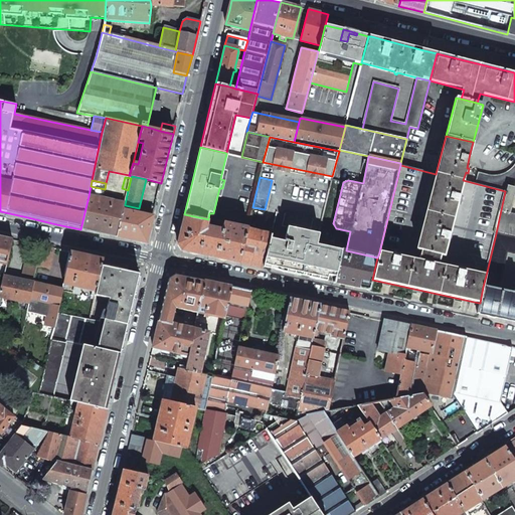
[(505,191),(496,233),(514,236),(514,214),(509,213),(514,191),(514,187),(506,186),(505,191)]
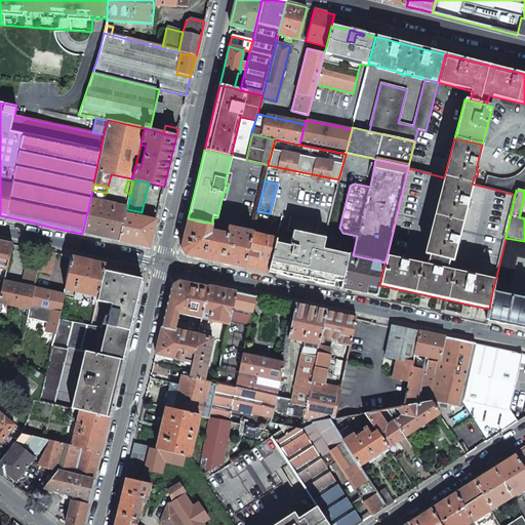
[(90,200),(82,234),(103,238),(119,241),(125,213),(127,209),(127,208),(90,200)]
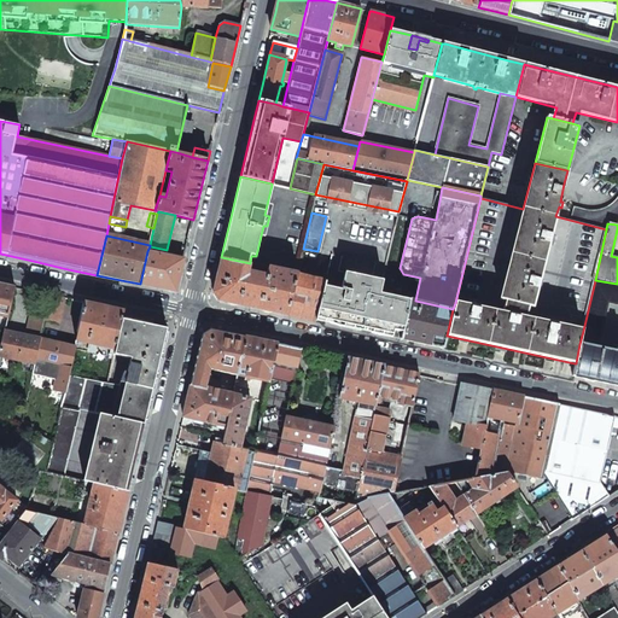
[(147,251),(140,284),(161,289),(176,291),(184,261),(147,251)]
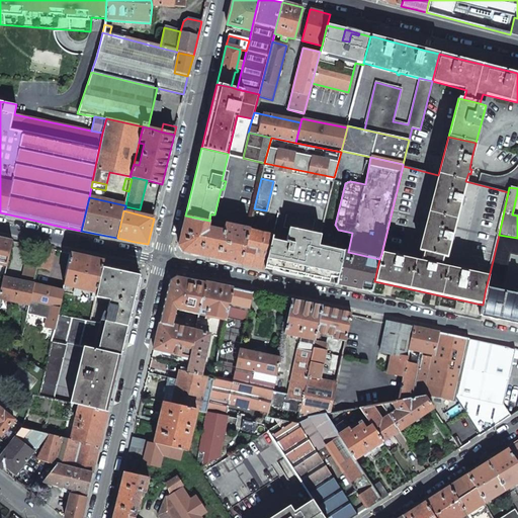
[(289,229),(285,243),(272,240),(265,269),(288,274),(301,277),(303,274),(311,276),(318,245),(320,236),(312,234),(315,221),(286,214),(283,228),(289,229)]
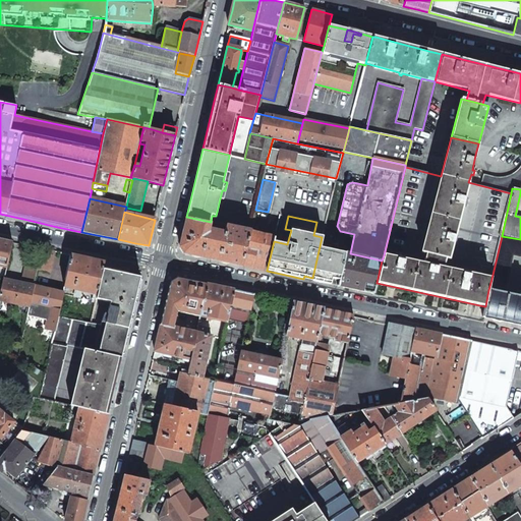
[(211,222),(186,217),(180,246),(183,253),(215,259),(241,266),(250,232),(250,231),(226,226),(224,233),(209,229),(211,222)]
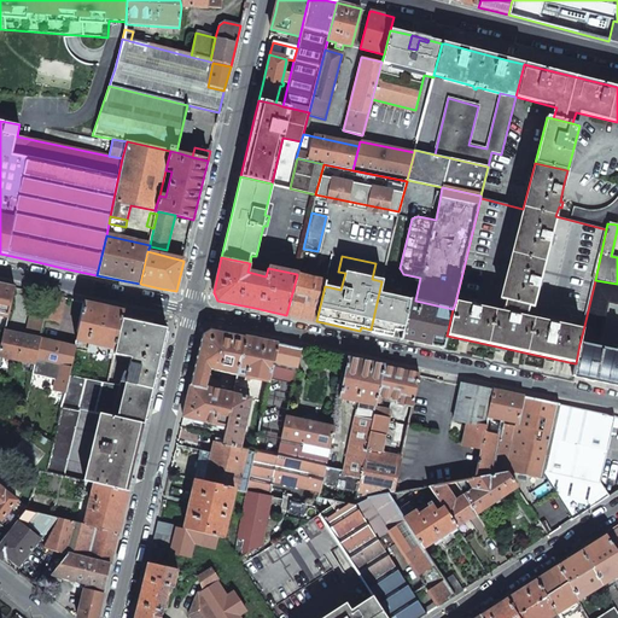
[(297,275),(286,315),(304,319),(316,321),(325,286),(326,281),(297,275)]
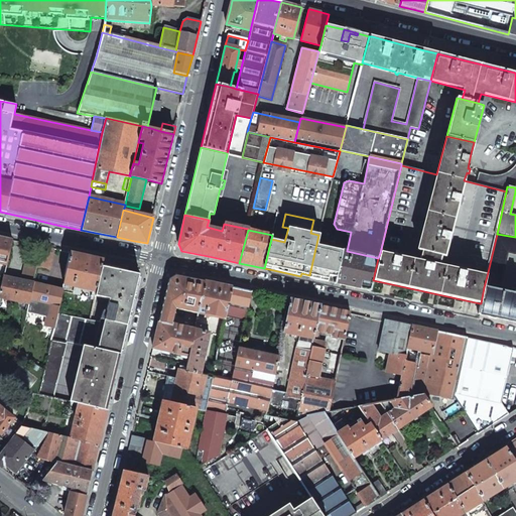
[(487,276),(484,287),(499,290),(508,253),(515,254),(515,237),(497,234),(487,276)]
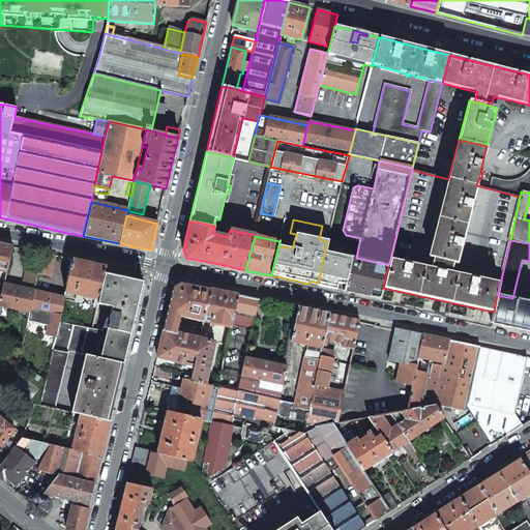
[(0,244),(0,271),(6,272),(11,247),(2,245),(0,244)]
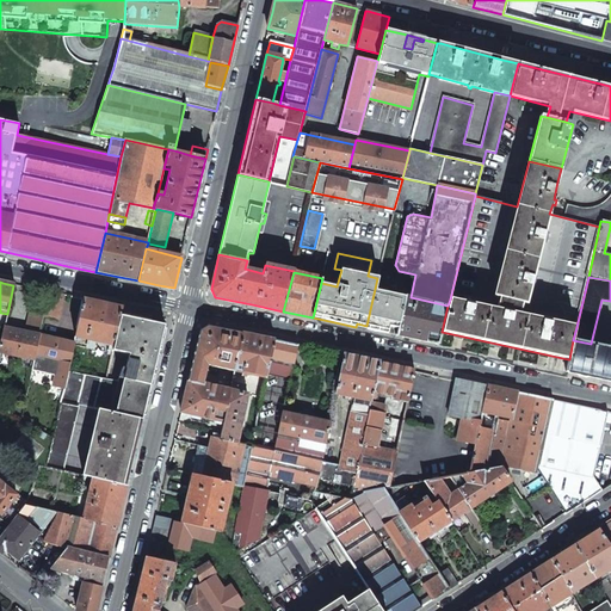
[(384,329),(387,329),(386,333),(397,335),(406,296),(375,289),(366,326),(365,328),(378,332),(380,328),(384,329)]
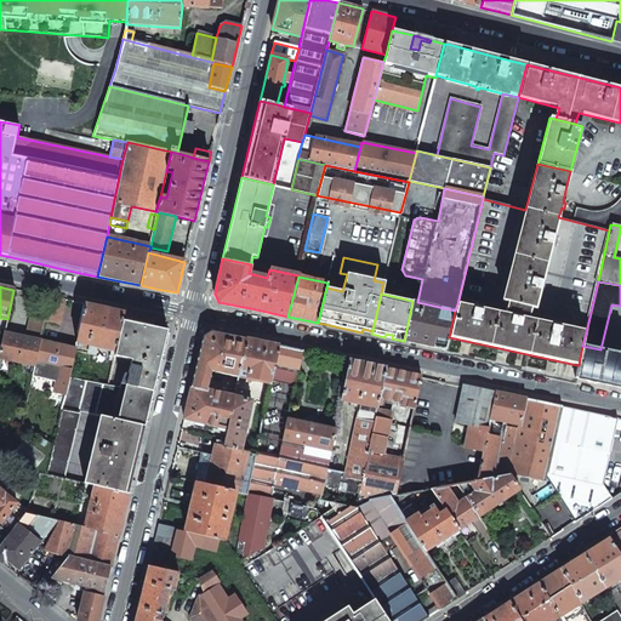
[(50,297),(44,324),(58,326),(64,301),(50,297)]
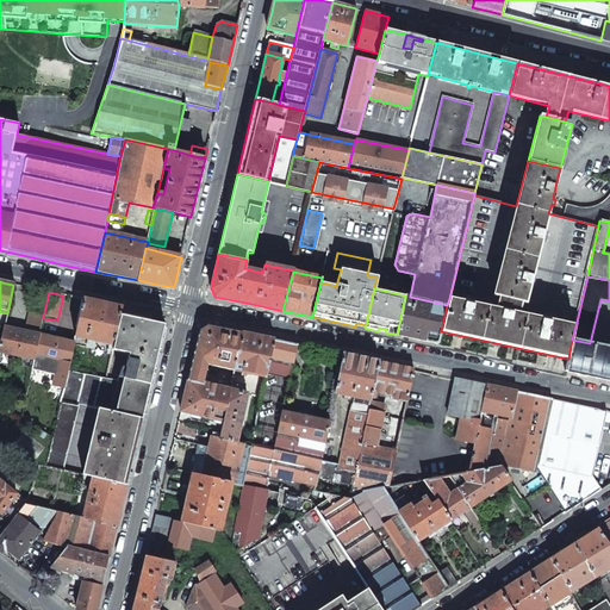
[(405,296),(397,335),(418,340),(439,344),(441,331),(447,305),(410,297),(405,296)]
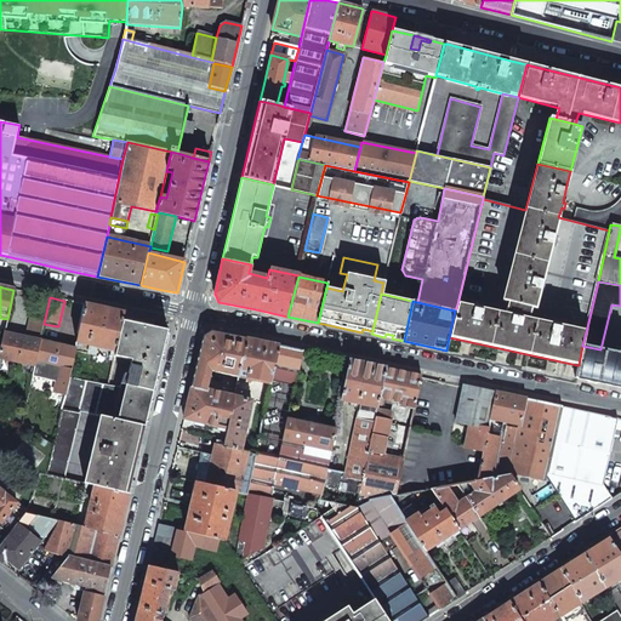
[(86,305),(77,343),(117,352),(123,323),(125,313),(110,311),(86,305)]
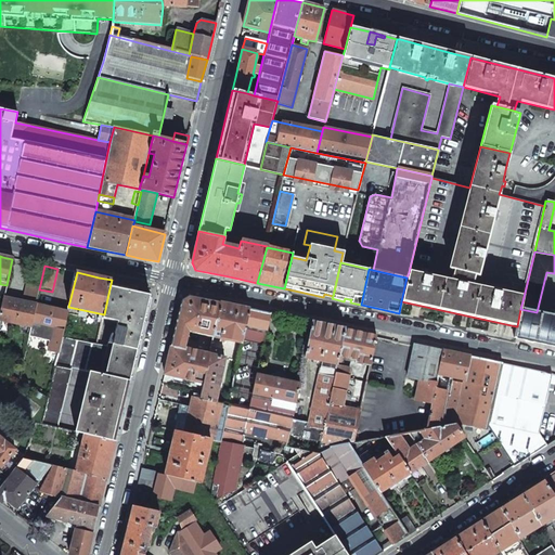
[(107,346),(101,375),(126,382),(129,382),(144,321),(142,321),(147,296),(110,288),(104,314),(103,319),(118,322),(115,335),(112,334),(107,346)]
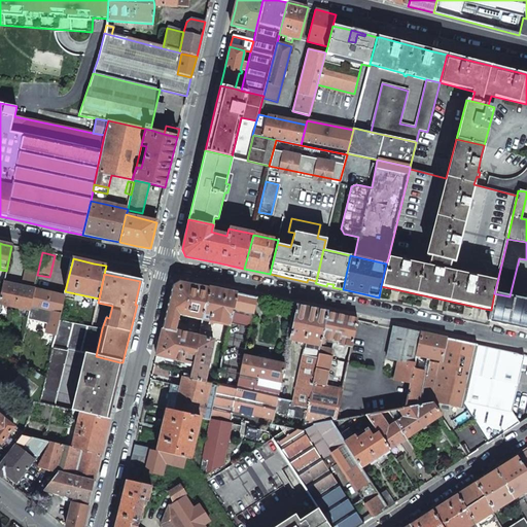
[(173,285),(162,328),(175,331),(179,315),(203,320),(209,287),(186,282),(179,281),(173,285)]
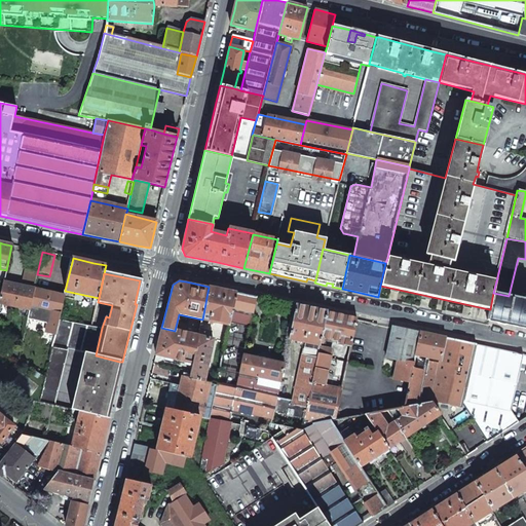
[(4,283),(0,301),(0,304),(29,311),(34,290),(4,283)]
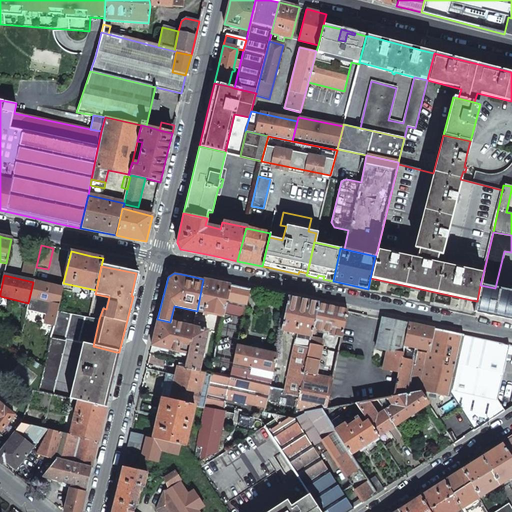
[(203,279),(197,311),(203,312),(202,315),(206,315),(207,313),(222,316),(223,313),(229,285),(213,281),(203,279)]
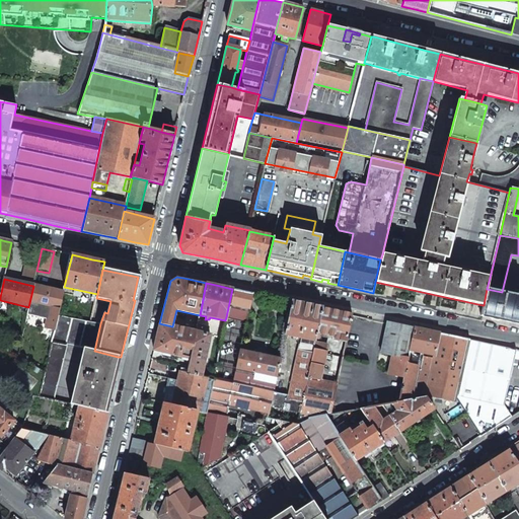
[(28,307),(26,315),(48,320),(46,329),(54,331),(58,314),(63,292),(33,286),(28,307)]
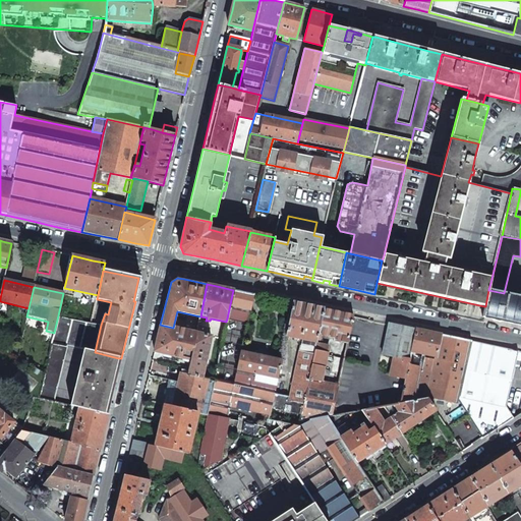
[(247,323),(253,294),(241,291),(233,290),(227,319),(247,323)]
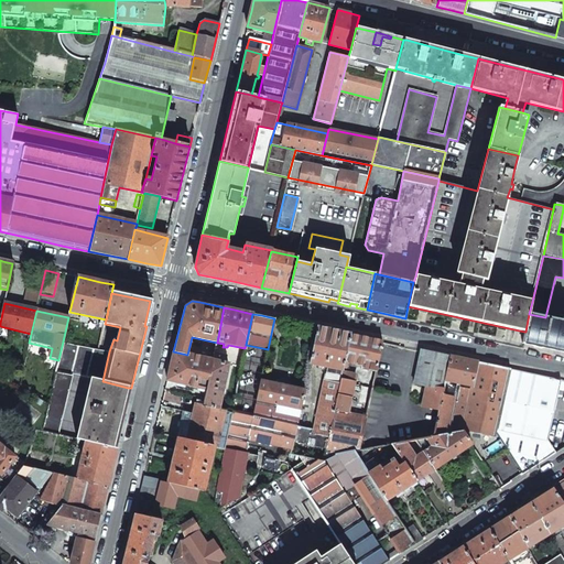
[(525,332),(522,343),(559,350),(563,351),(563,322),(545,317),(529,314),(525,332)]
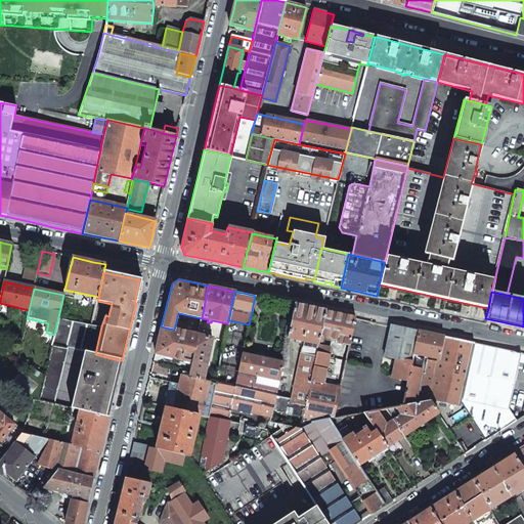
[(295,304),(288,337),(301,340),(301,342),(304,343),(304,340),(318,343),(318,342),(325,311),(316,309),(295,304)]
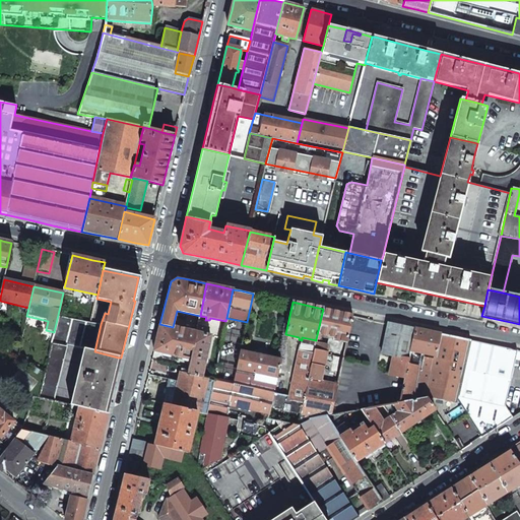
[(316,339),(319,339),(321,334),(335,337),(334,340),(346,343),(352,315),(332,311),(323,309),(316,339)]
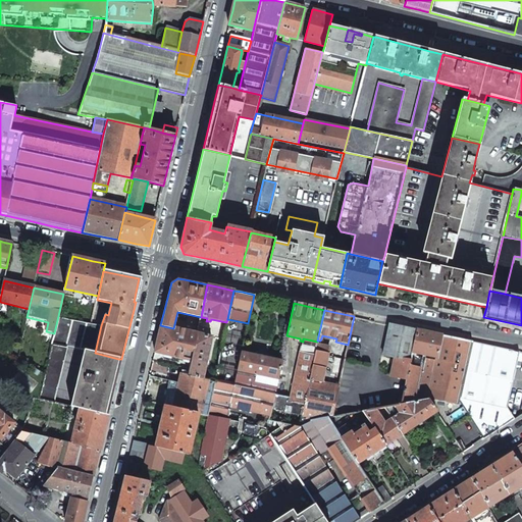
[(85,351),(95,353),(101,325),(92,324),(58,316),(54,333),(52,343),(67,347),(85,351)]
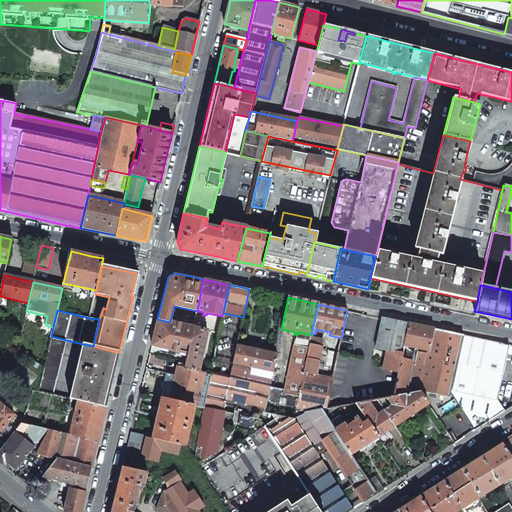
[(382,317),(376,348),(377,349),(374,363),(384,366),(383,369),(395,371),(394,376),(397,377),(409,323),(382,317)]
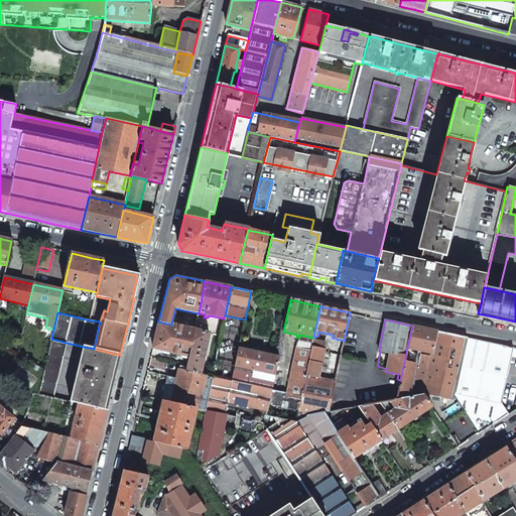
[(152,348),(185,356),(184,358),(188,359),(195,330),(171,325),(158,321),(153,344),(152,348)]
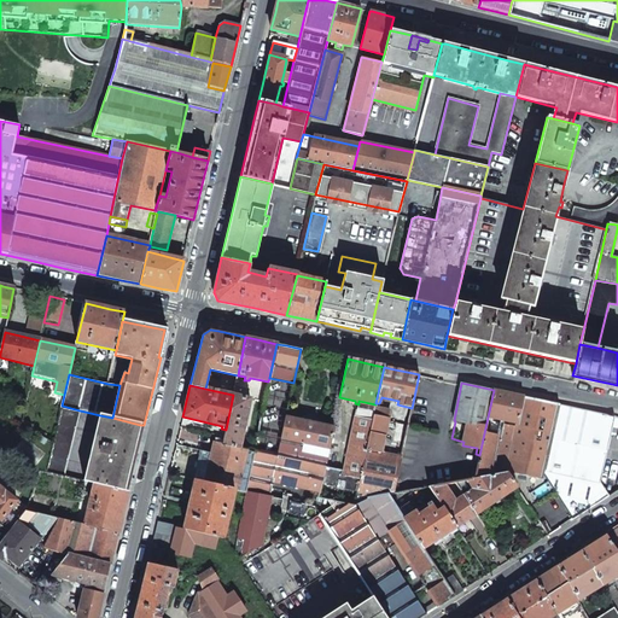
[(225,437),(222,444),(240,448),(250,398),(246,397),(249,389),(234,386),(233,395),(226,430),(225,437)]
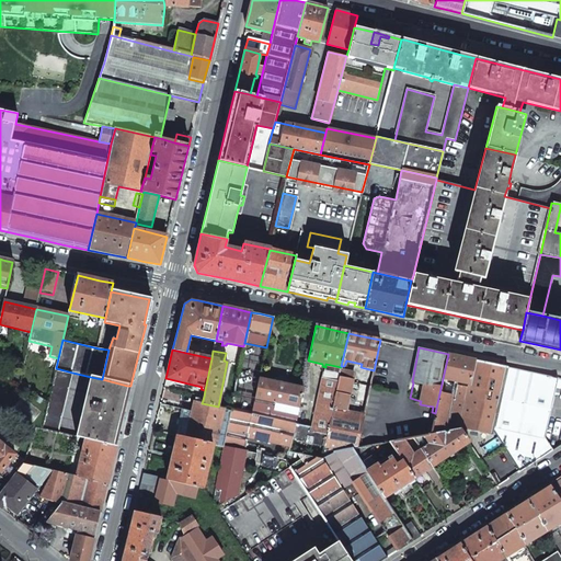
[(435,413),(432,434),(460,428),(468,442),(482,433),(492,435),(493,431),(495,418),(507,367),(492,364),(460,357),(448,354),(435,413)]
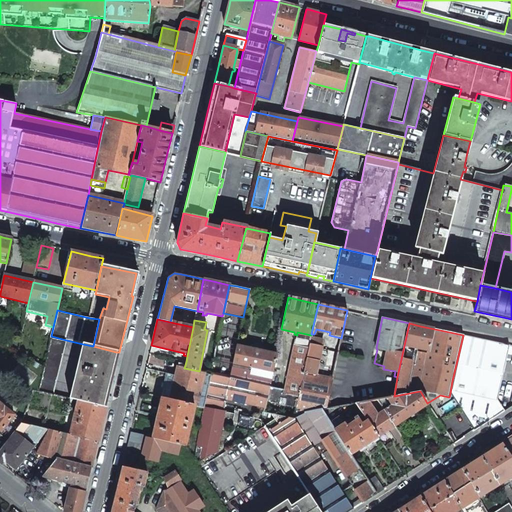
[(497,399),(508,348),(508,345),(502,343),(463,335),(452,381),(450,393),(474,430),(505,410),(497,399)]
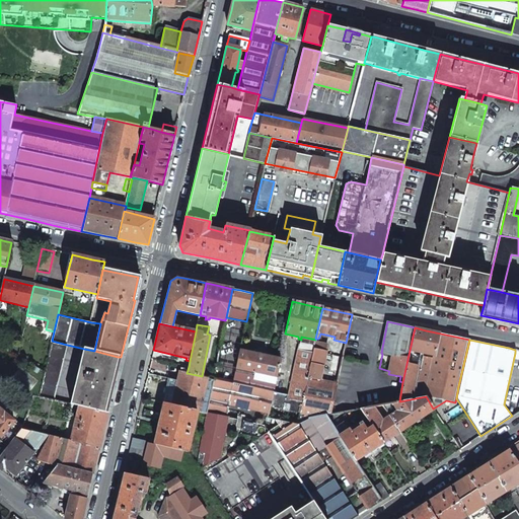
[(52,341),(39,397),(54,400),(67,345),(52,341)]
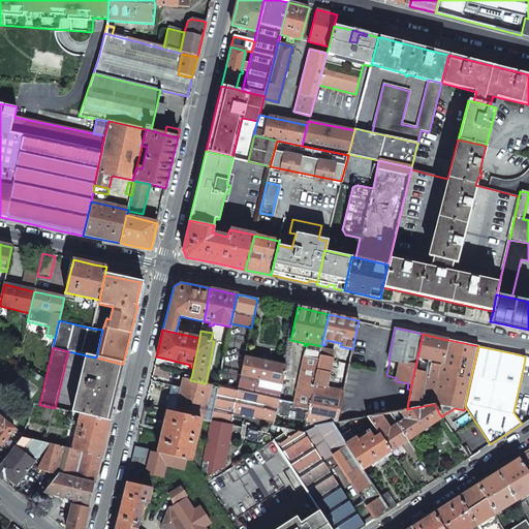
[(278,399),(275,414),(305,421),(320,351),(307,348),(305,358),(304,358),(294,403),(278,399)]
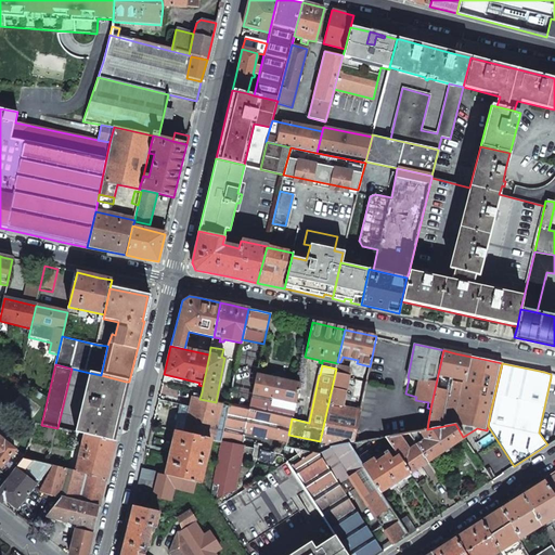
[(320,441),(319,450),(331,447),(348,443),(353,443),(362,401),(344,397),(348,378),(349,369),(336,366),(336,369),(320,441)]
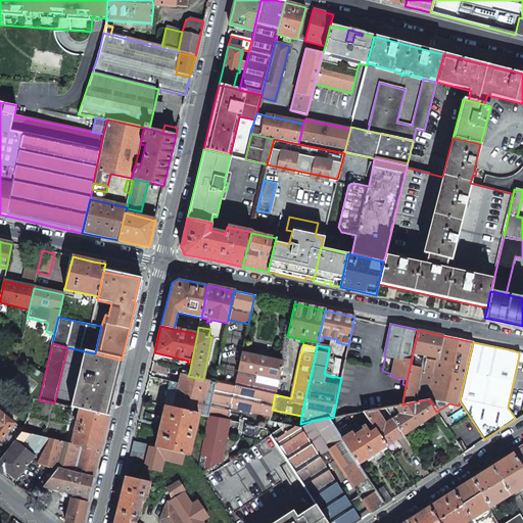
[(85,351),(70,408),(80,411),(105,416),(112,388),(119,360),(95,353),(85,351)]
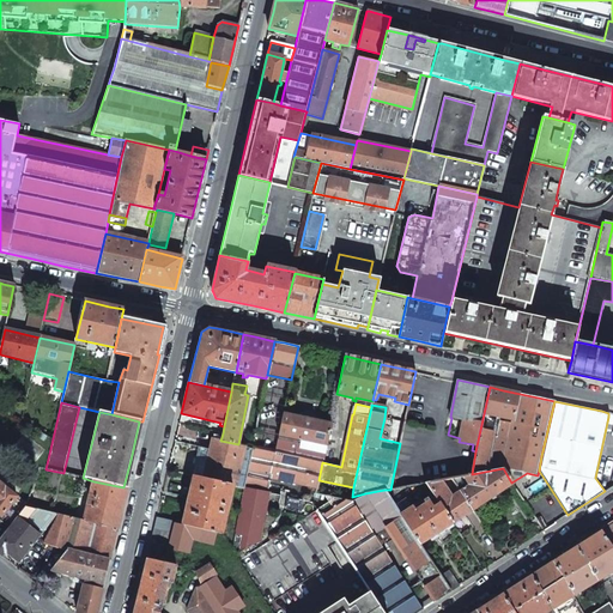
[(284,412),(279,435),(301,439),(299,448),(325,454),(332,422),(284,412)]
